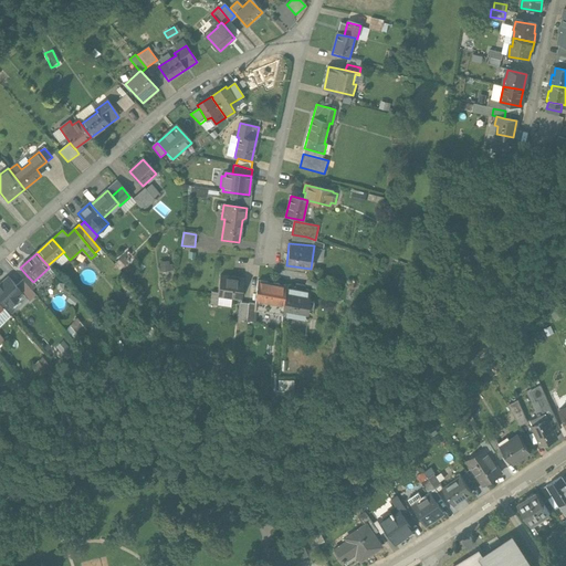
[(38,286),(33,282),(28,276),(23,281),(32,291),(38,286)]
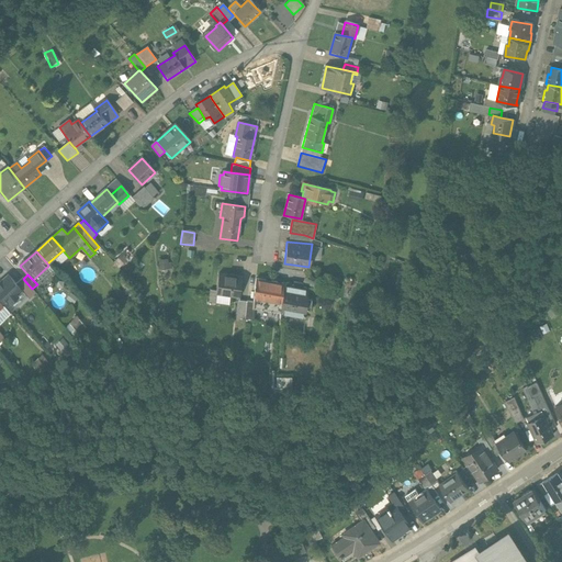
[(218,274),(216,293),(240,296),(243,277),(218,274)]
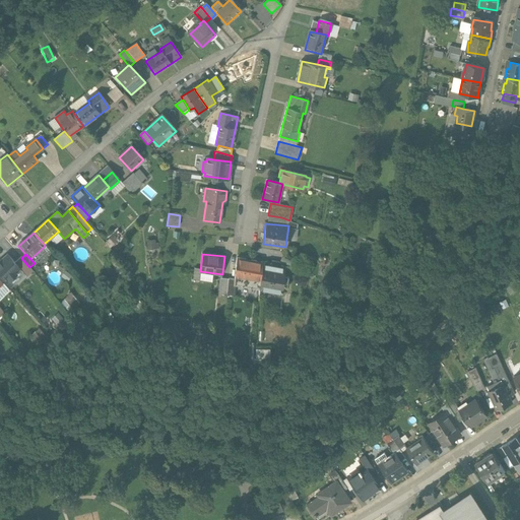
[(7,255),(0,261),(0,277),(3,281),(4,282),(9,278),(10,279),(16,274),(15,273),(19,269),(14,263),(7,255)]
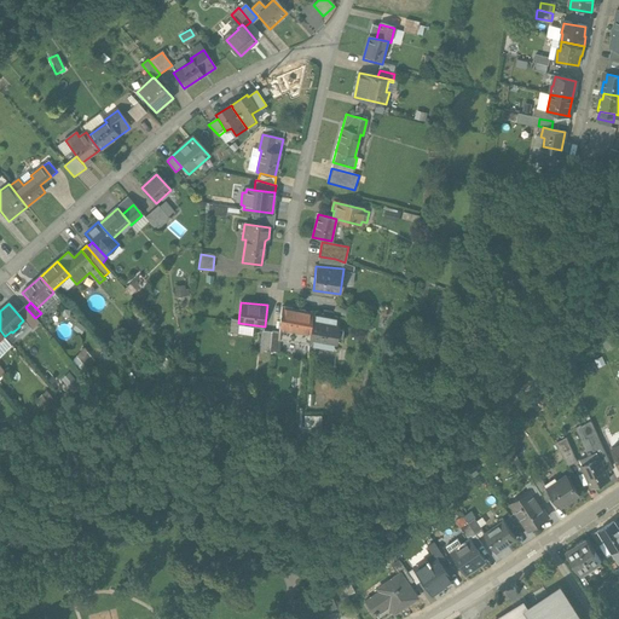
[(17,313),(23,320),(32,329),(39,323),(24,307),(17,313)]
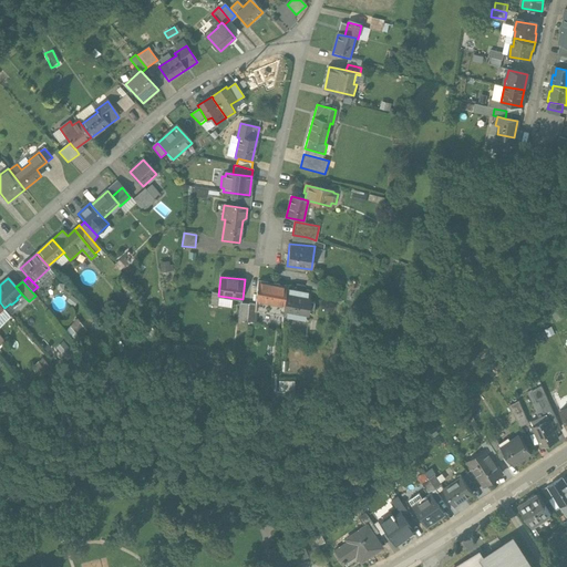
[(286,286),(258,281),(255,302),(255,309),(256,309),(282,312),(286,286)]
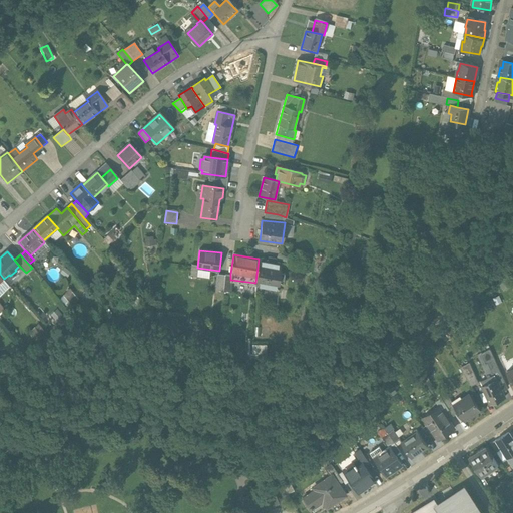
[(268,260),(259,259),(255,283),(278,286),(279,279),(283,279),(284,269),(280,269),(281,261),(276,261),(277,258),(268,257),(268,260)]
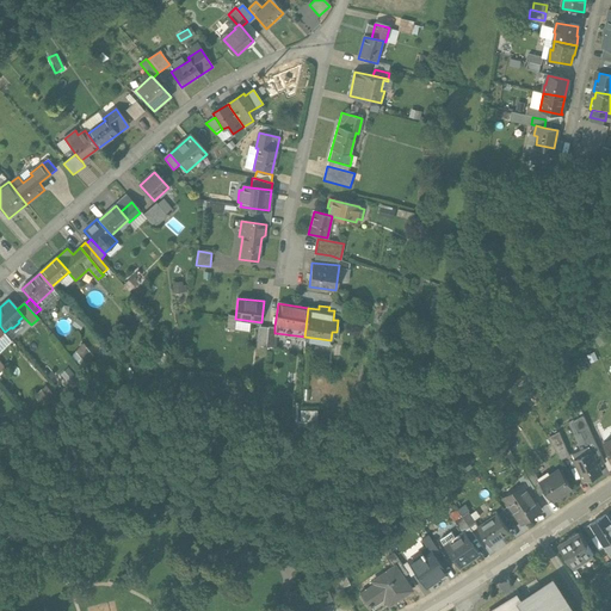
[(275,326),(267,326),(265,343),(275,344),(276,333),(275,333),(275,326)]
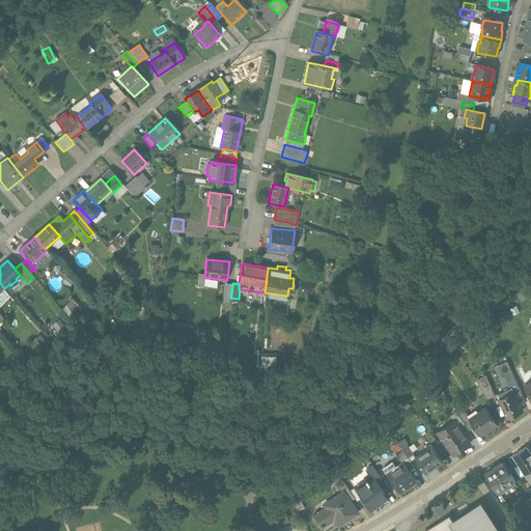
[(0,303),(9,295),(4,288),(3,287),(0,289),(0,303)]
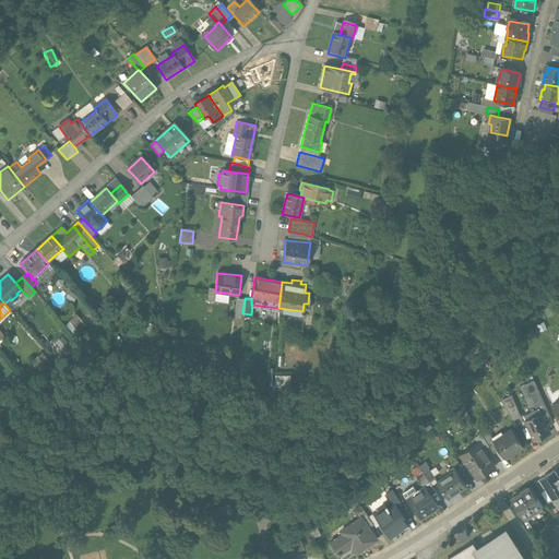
[(86,323),(78,313),(71,319),(80,330),(86,323)]
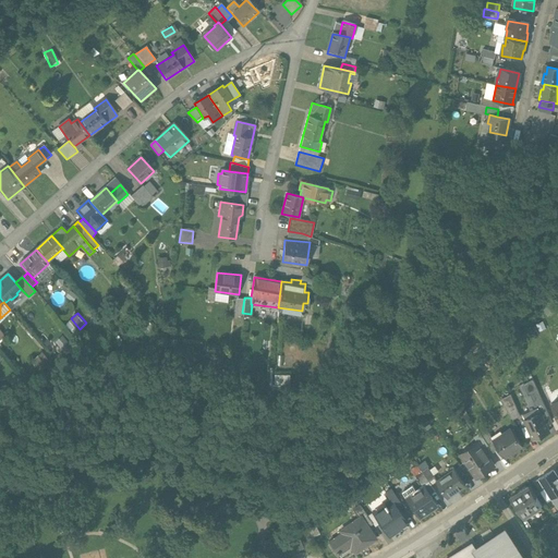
[(534,327),(536,334),(544,330),(542,324),(534,327)]
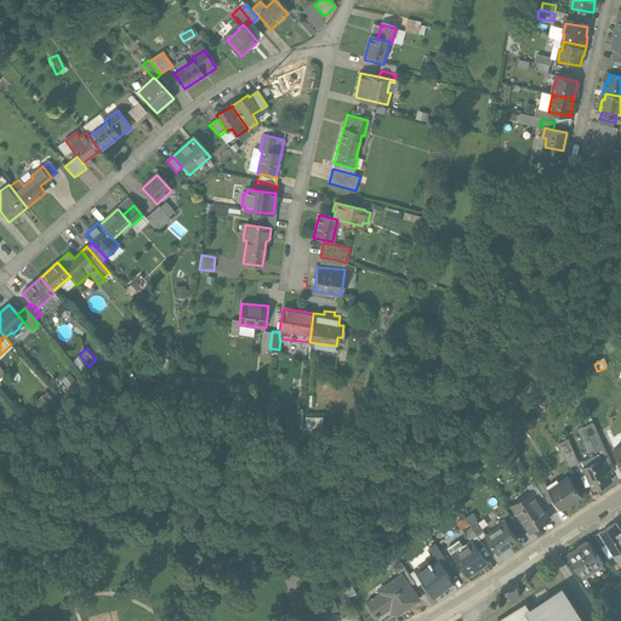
[(598,436),(590,439),(598,456),(600,461),(602,460),(605,468),(611,465),(598,436)]
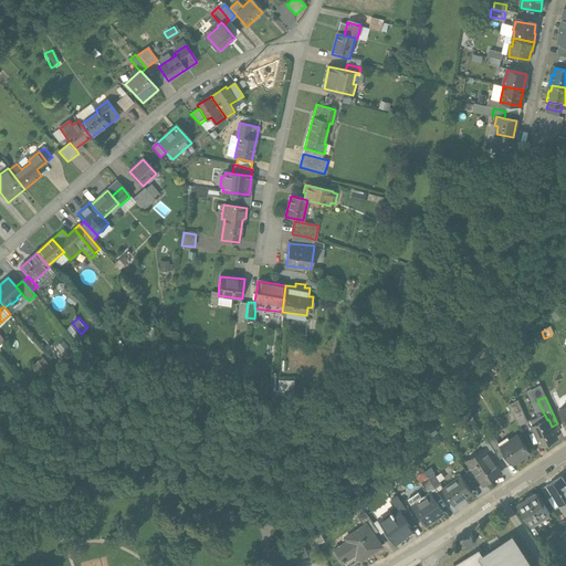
[(506,405),(516,426),(525,421),(515,400),(506,405)]
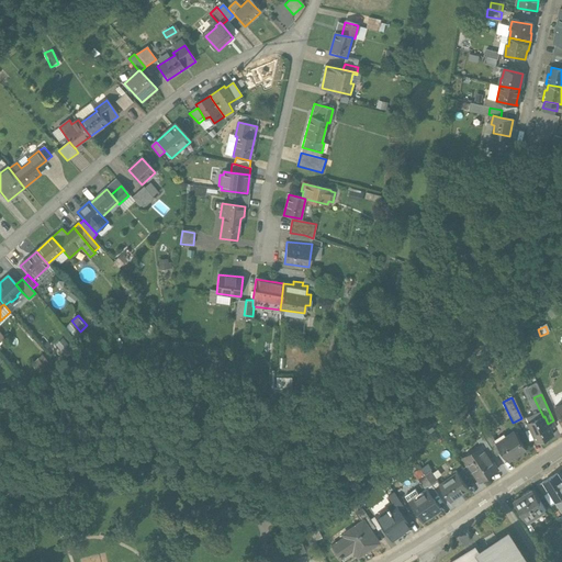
[(527,419),(538,442),(553,436),(548,424),(544,416),(543,417),(541,413),(527,419)]
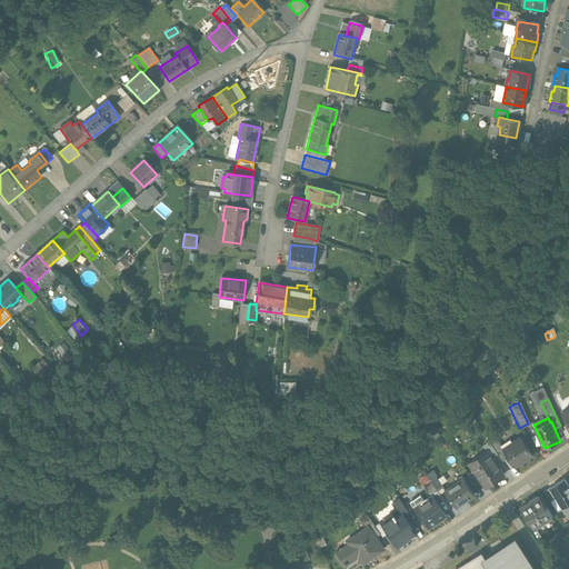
[(502,449),(501,449),(508,458),(515,468),(532,455),(528,447),(520,437),(502,449)]
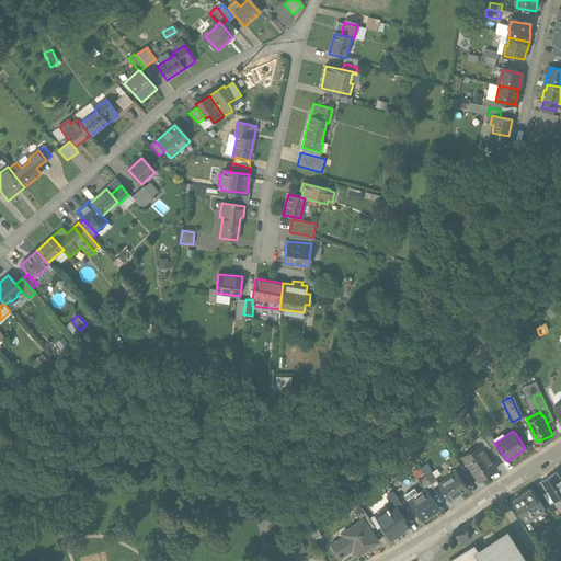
[(488,432),(482,436),(495,455),(501,451),(494,443),(495,443),(488,432)]
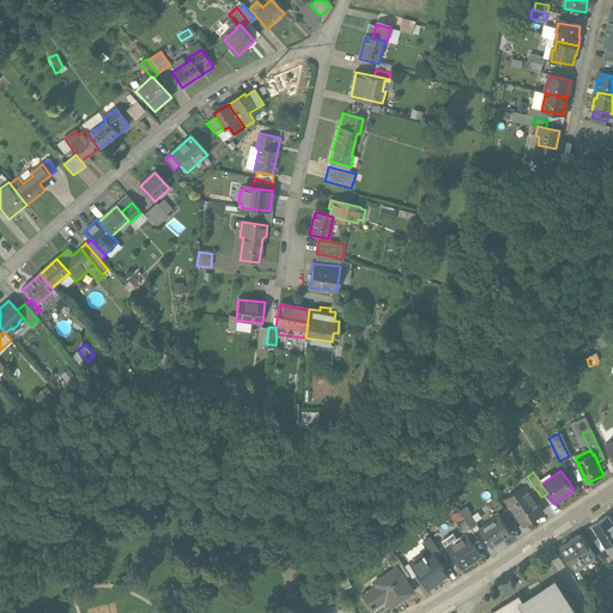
[(542,513),(525,485),(504,499),(522,525),(532,519),(533,519),(542,513)]
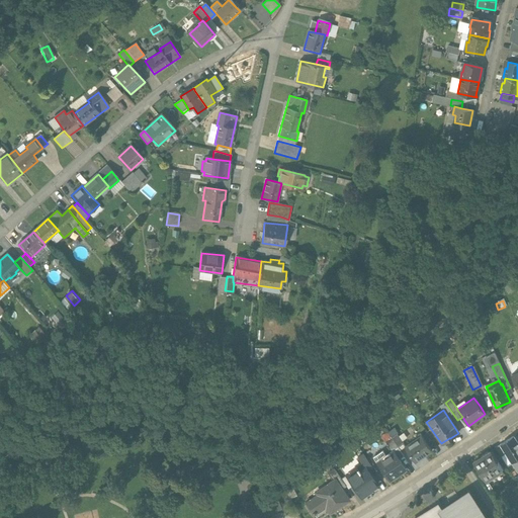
[(431,450),(422,436),(405,448),(415,462),(416,462),(415,461),(423,456),(423,457),(432,451),(431,450)]
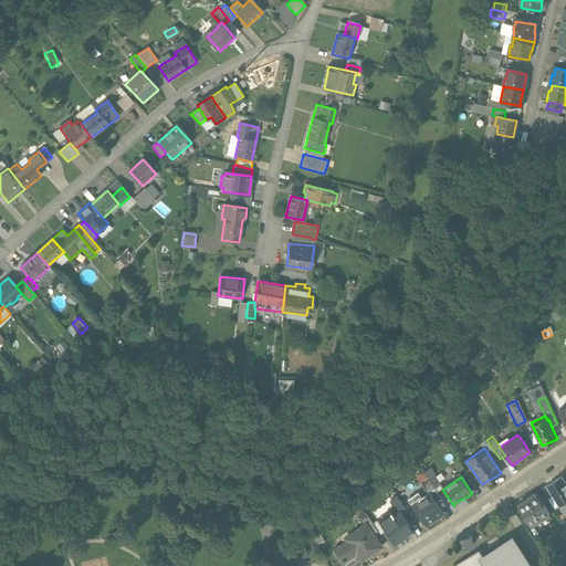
[(565,512),(565,511),(565,485),(561,477),(547,485),(553,494),(551,495),(554,502),(557,500),(565,512)]
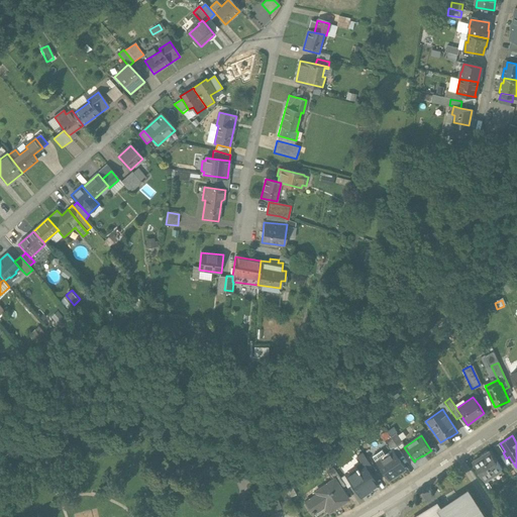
[(403,455),(400,451),(391,437),(385,441),(392,451),(392,450),(398,459),(403,455)]
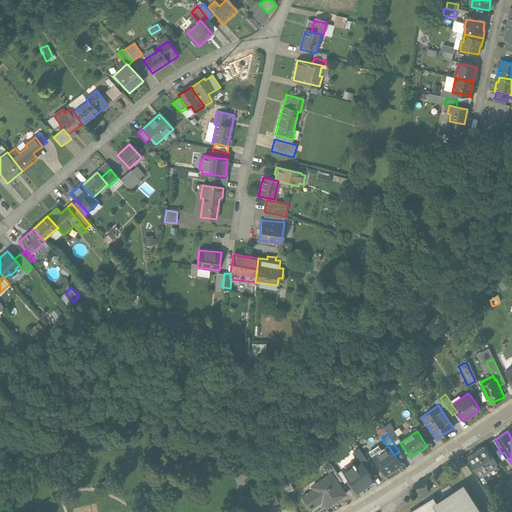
[(394,455),(388,446),(388,447),(381,451),(378,446),(369,453),(372,458),(384,475),(400,464),(394,455)]
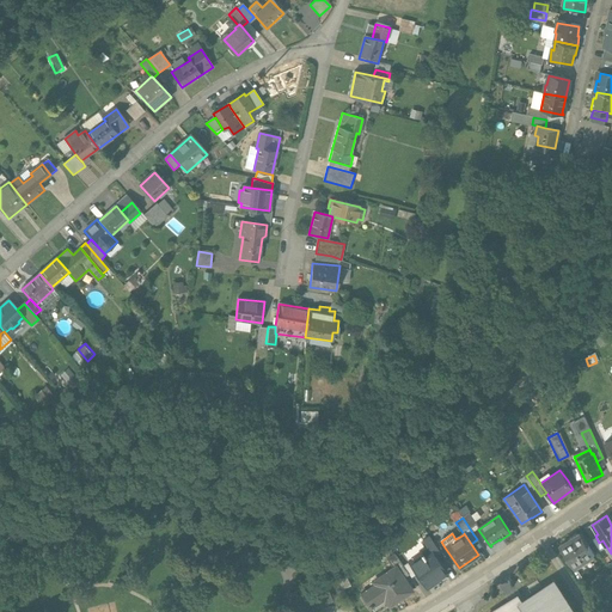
[(581,533),(560,546),(574,568),(594,556),(581,533)]
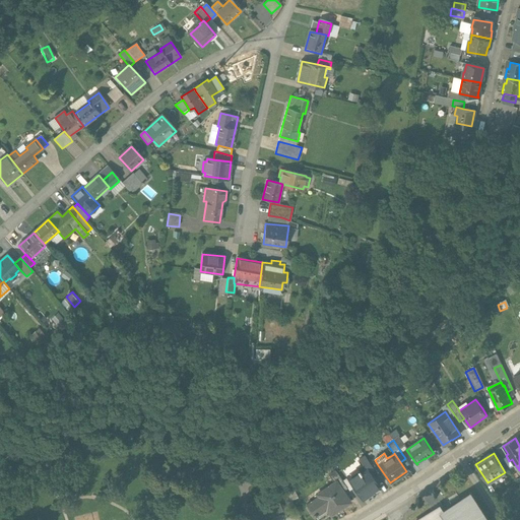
[(374,470),(365,456),(359,460),(364,467),(365,467),(369,474),(374,470)]
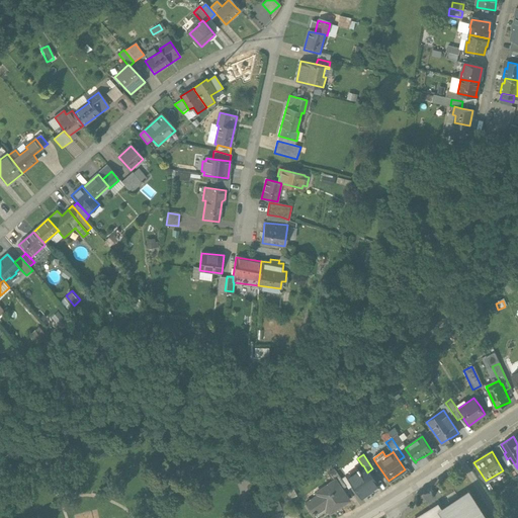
[(362,465),(346,477),(353,486),(361,498),(371,492),(374,493),(377,491),(377,488),(367,472),(363,465),(362,465)]
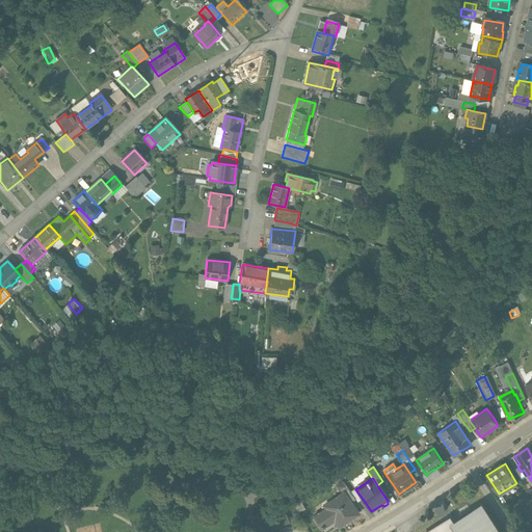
[(350,493),(343,482),(337,487),(341,494),(343,493),(350,503),(354,500),(350,493)]
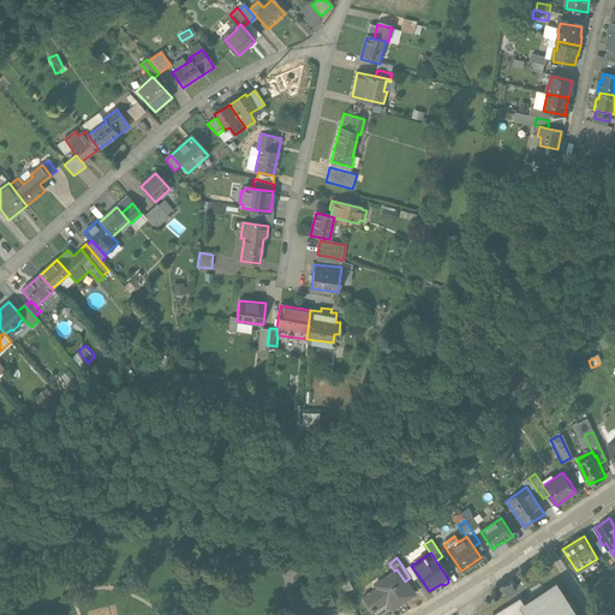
[(419,577),(411,566),(405,569),(410,578),(413,581),(419,577)]
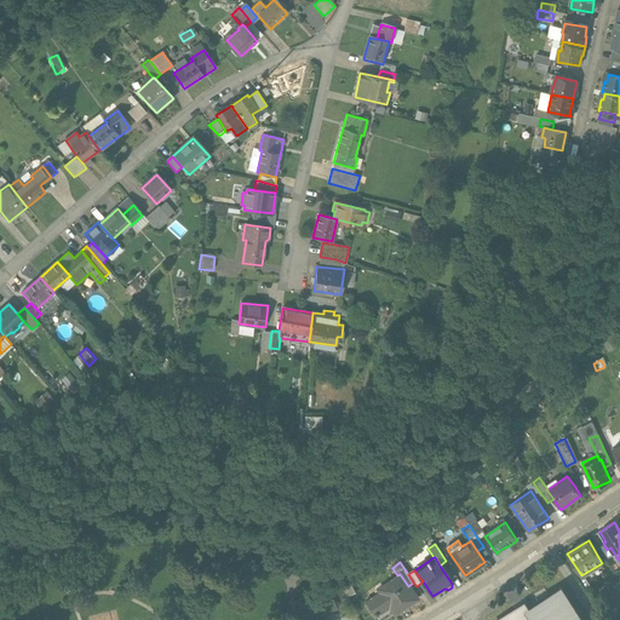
[(397,575),(377,590),(378,592),(366,601),(375,614),(388,606),(395,616),(417,601),(413,595),(408,586),(400,574),(397,575)]
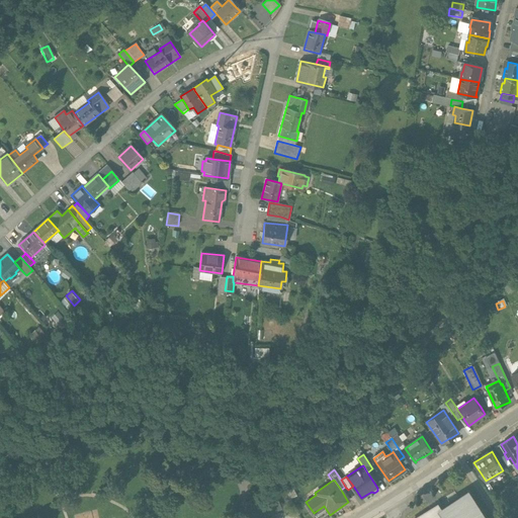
[(289,500),(285,490),(280,492),(284,502),(289,500)]
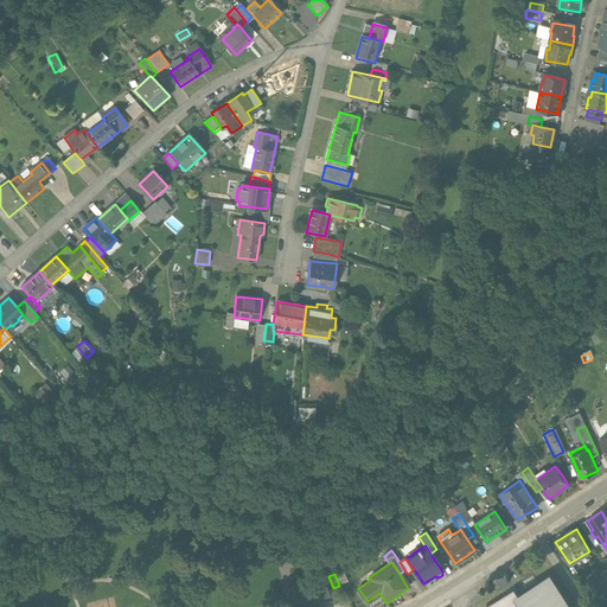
[(321,575),(288,589),(295,606),(305,606),(330,596),(321,575)]
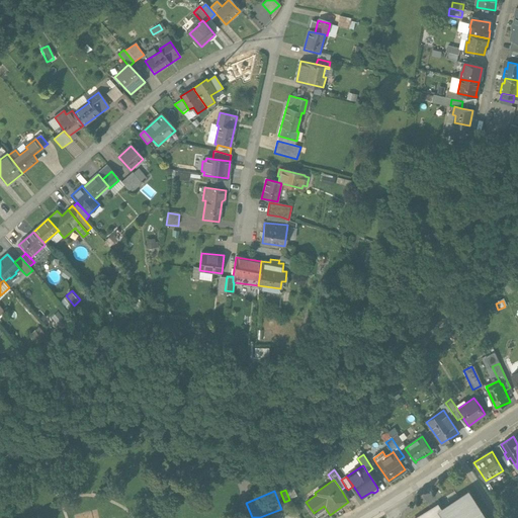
[(468,493),(441,510),(442,513),(435,517),(430,510),(417,517),(484,517),(481,511),(468,493)]
